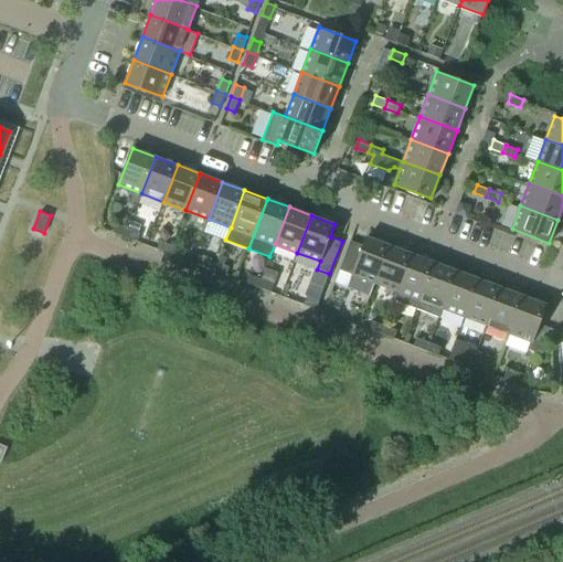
[(125,235),(128,228),(116,222),(113,231),(125,235)]
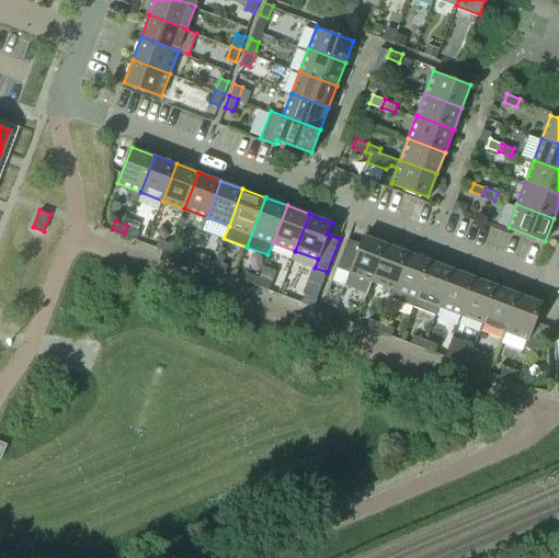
[(137,238),(139,230),(127,226),(124,234),(137,238)]
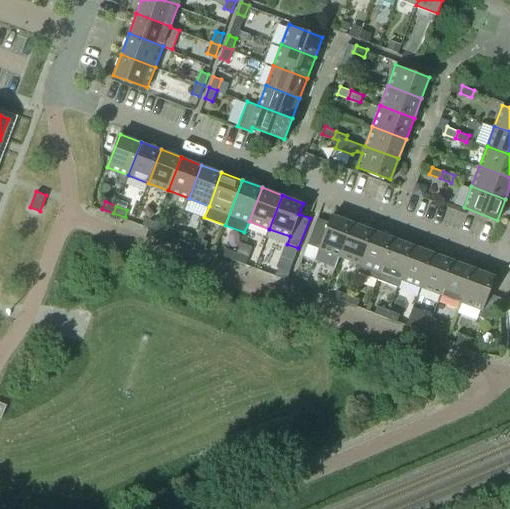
[(341,255),(353,222),(332,214),(329,221),(322,240),(311,235),(308,243),(319,247),(315,259),(336,266),(340,255),(341,255)]
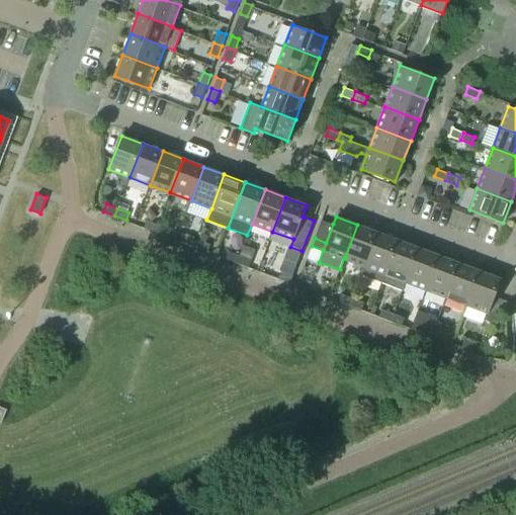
[(156,232),(159,224),(147,220),(145,227),(156,232)]
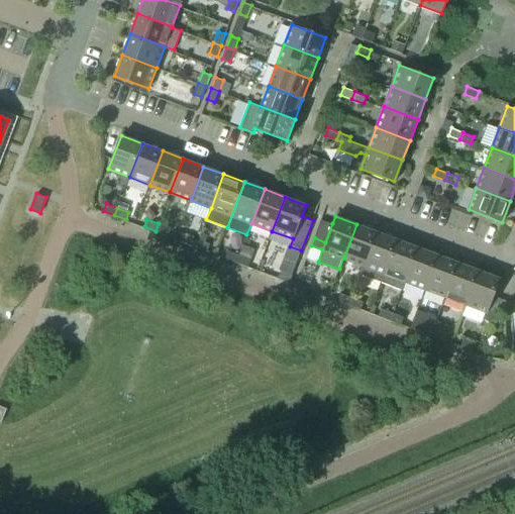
[(167,235),(170,227),(159,223),(156,231),(167,235)]
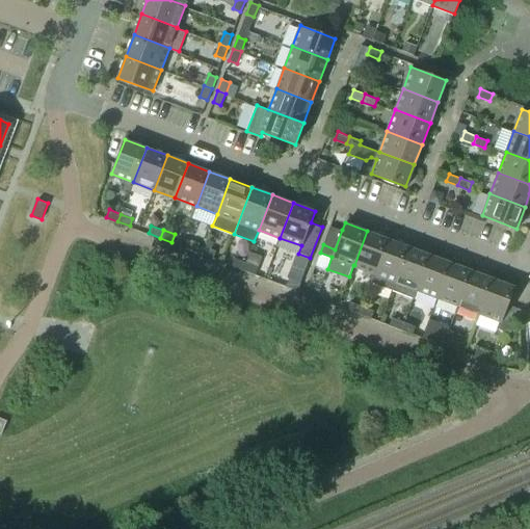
[(374,273),(388,238),(367,231),(354,265),(374,273)]
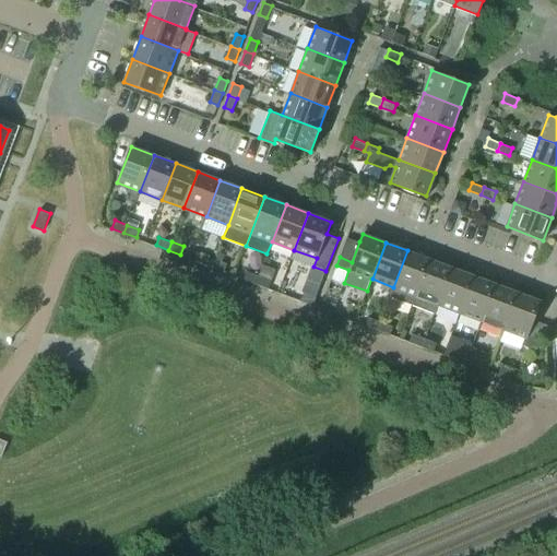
[(416,296),(429,259),(407,250),(393,287),(416,296)]
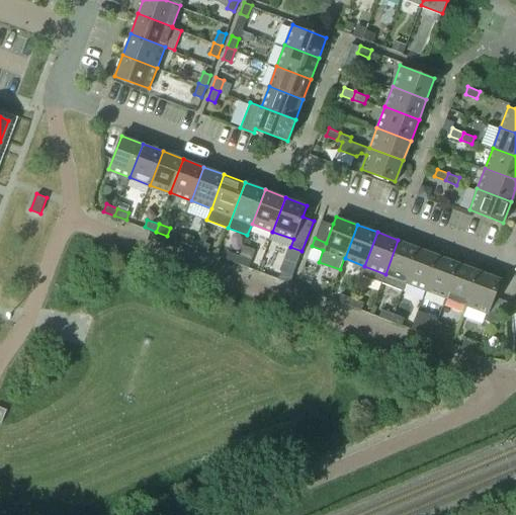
[(196,247),(199,239),(188,235),(185,243),(196,247)]
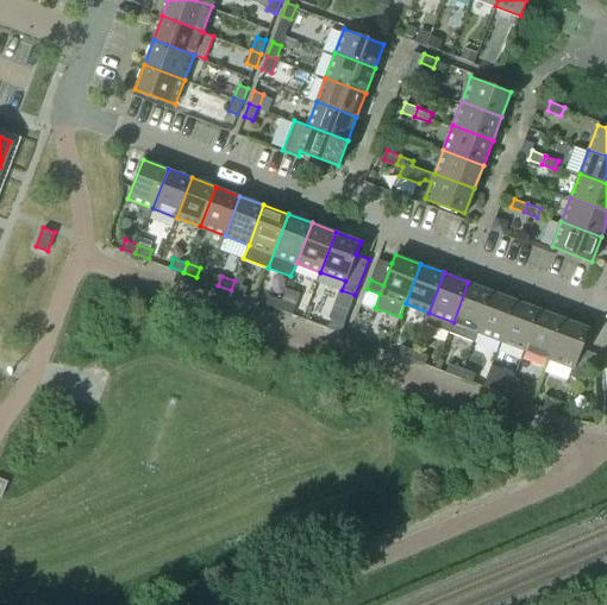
[(244,295),(248,287),(235,281),(231,290),(244,295)]
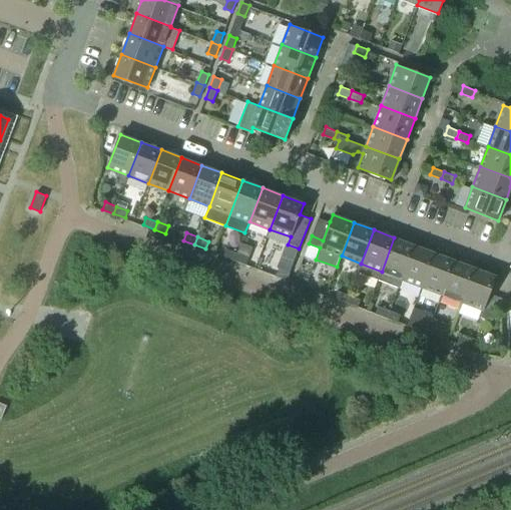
[(402,279),(414,245),(394,237),(382,272),(402,279)]
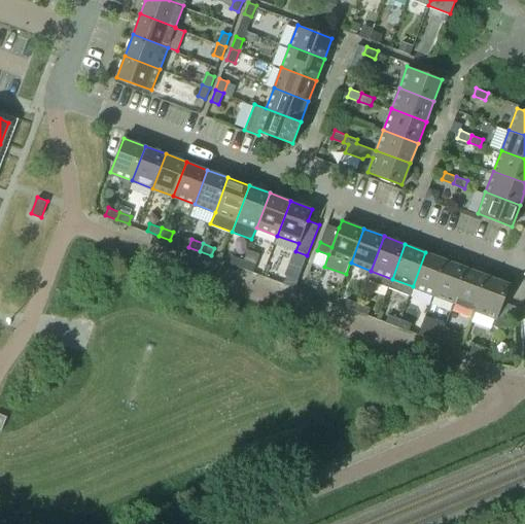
[(434,294),(447,259),(425,252),(413,286),(434,294)]
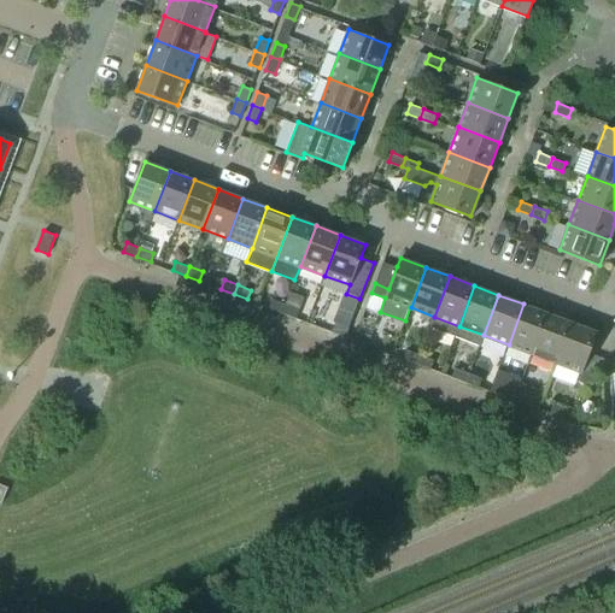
[(283,312),(286,304),(273,298),(269,307),(283,312)]
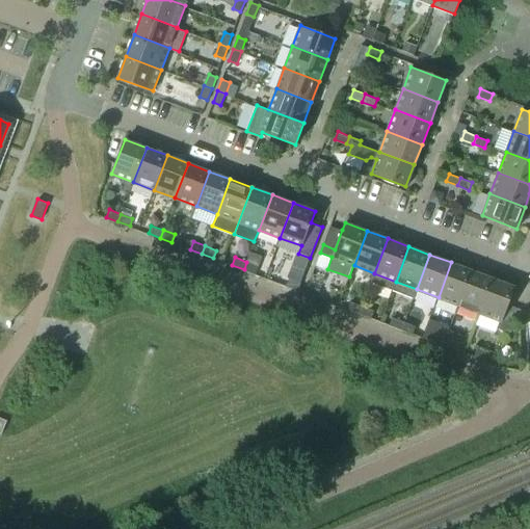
[(256,273),(259,266),(246,262),(244,269),(256,273)]
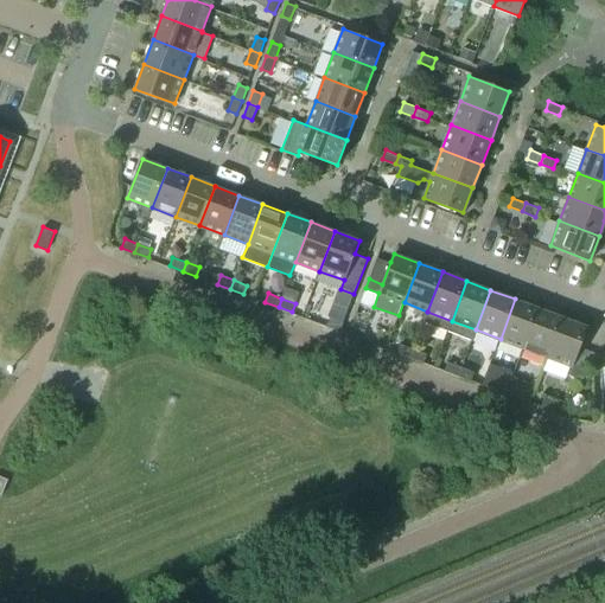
[(523,347),(539,308),(515,299),(501,339),(523,347)]
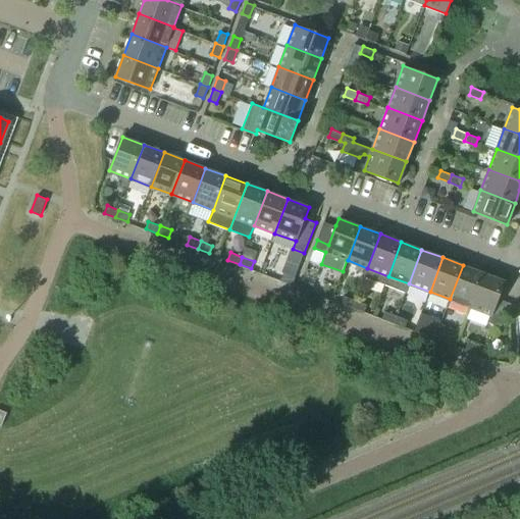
[(471,307),(483,273),(463,265),(450,299),(471,307)]
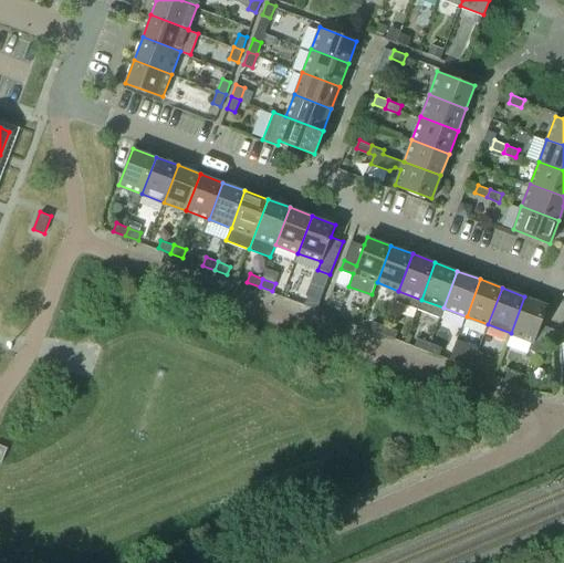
[(317,309),(321,300),(307,295),(304,303),(317,309)]
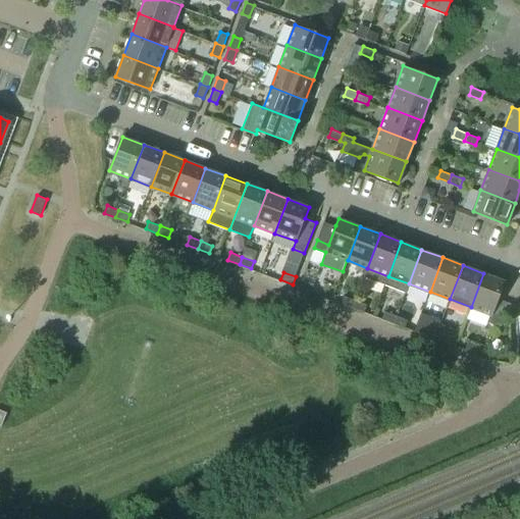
[(501,326),(510,303),(499,298),(505,280),(483,273),(471,307),(491,315),(489,322),(501,326)]
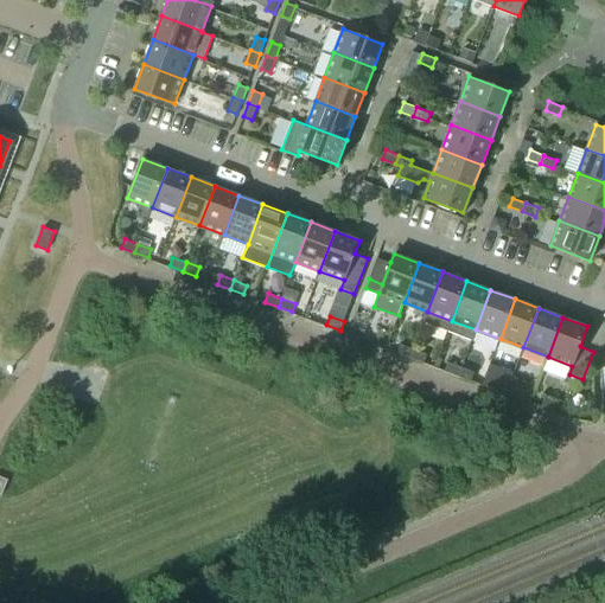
[(362,339),(365,329),(351,325),(349,333),(362,339)]
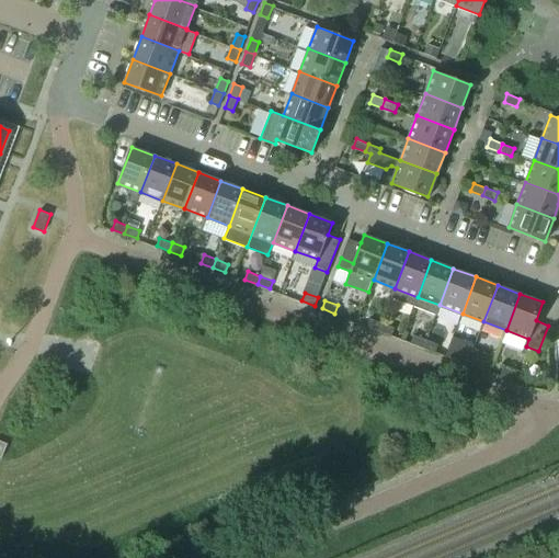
[(379,330),(383,322),(369,317),(367,326),(379,330)]
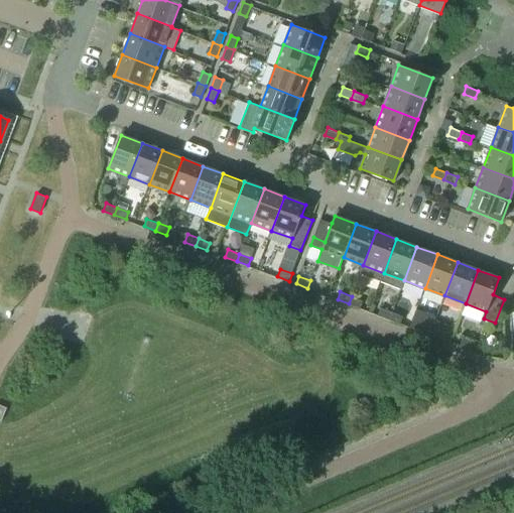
[(360,307),(363,300),(352,296),(349,303),(360,307)]
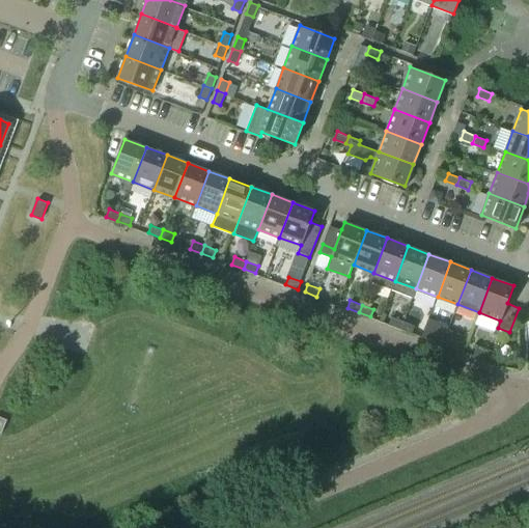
[(400,328),(404,321),(392,316),(389,324),(400,328)]
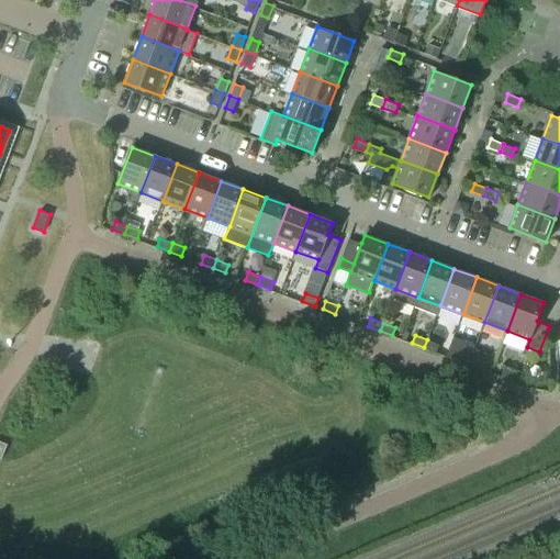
[(437,353),(439,344),(427,339),(424,347),(437,353)]
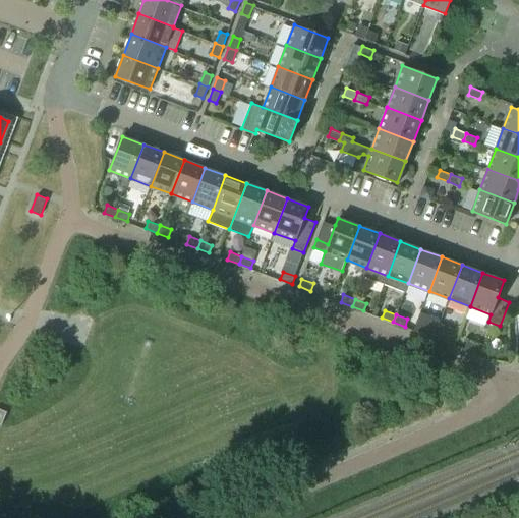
[(435,338),(438,330),(425,326),(422,334),(435,338)]
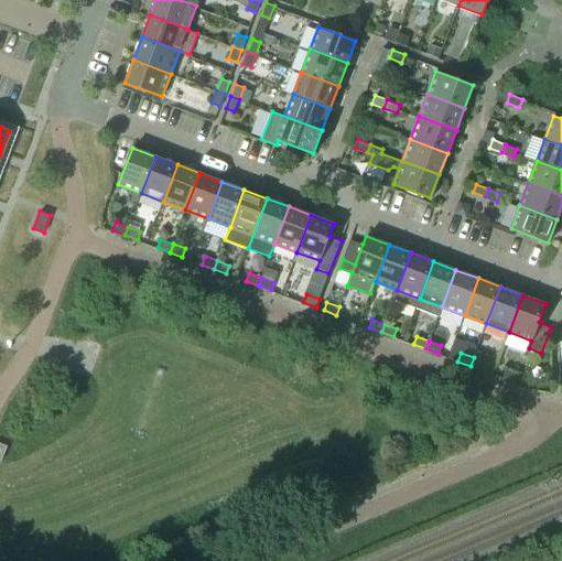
[(483,370),(486,362),(474,357),(471,366),(483,370)]
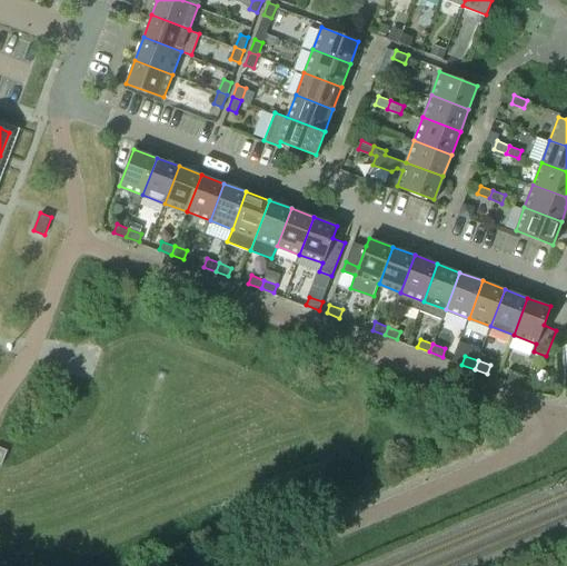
[(520,386),(524,378),(510,373),(507,381),(520,386)]
